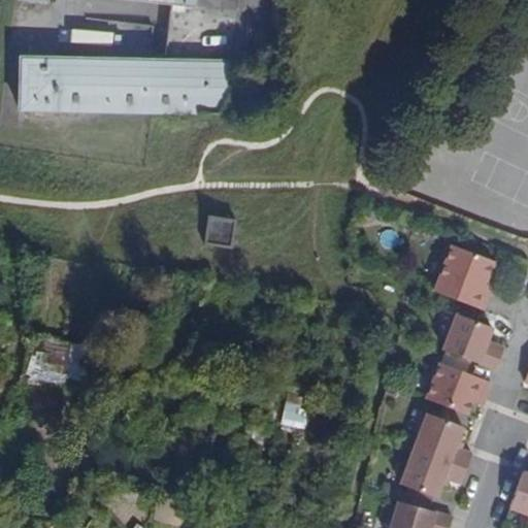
[(149,0),(237,10),(238,0),(149,0)]
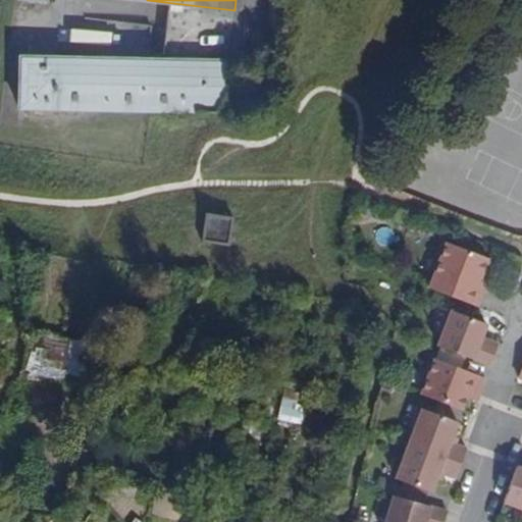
[(55,66),(55,60),(19,59),(18,108),(217,112),(235,86),(236,64),(147,62),(147,68),(55,66)]
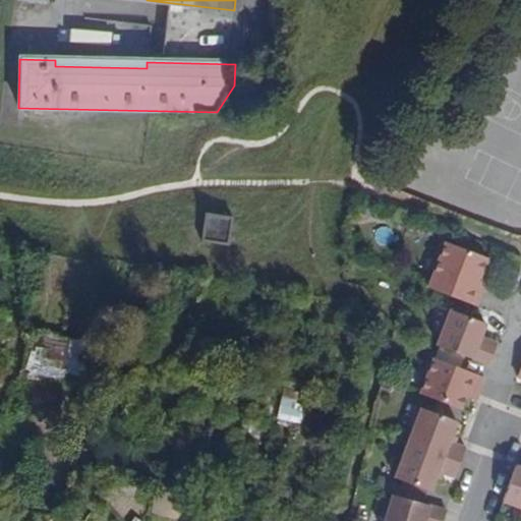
[(147,62),(55,60),(55,66),(147,68),(147,62)]
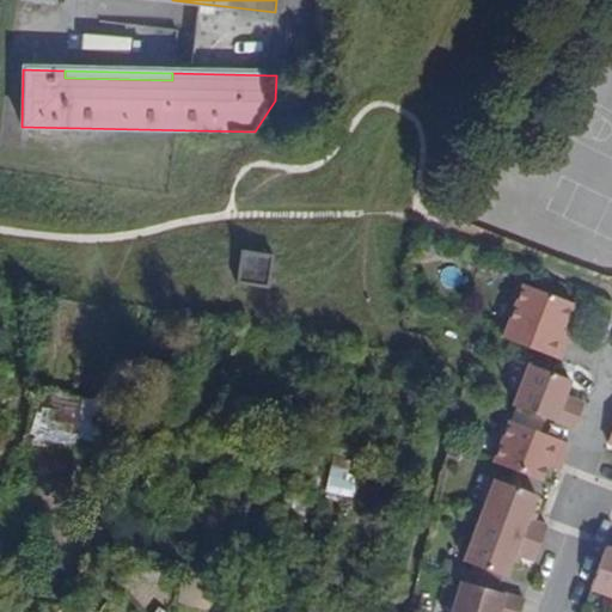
[(273,257),(243,254),(238,283),(268,288),(273,257)]
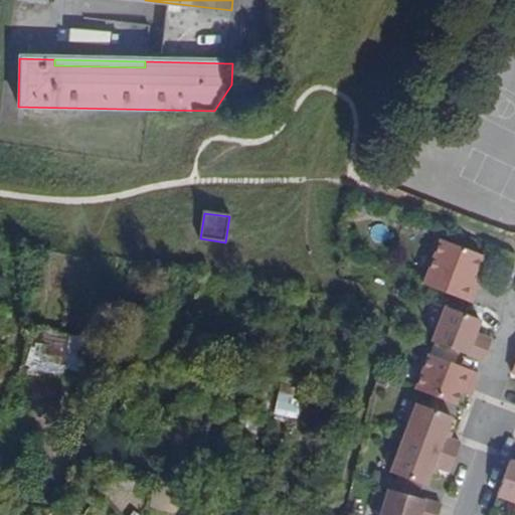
[(439,238),(421,284),(470,303),(476,287),(469,285),(473,274),(481,254),(439,238)]
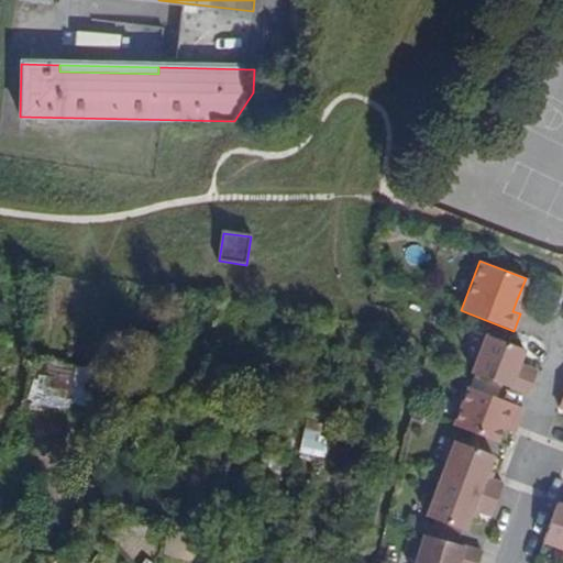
[(512,311),(520,313),(525,302),(517,299),(512,311)]
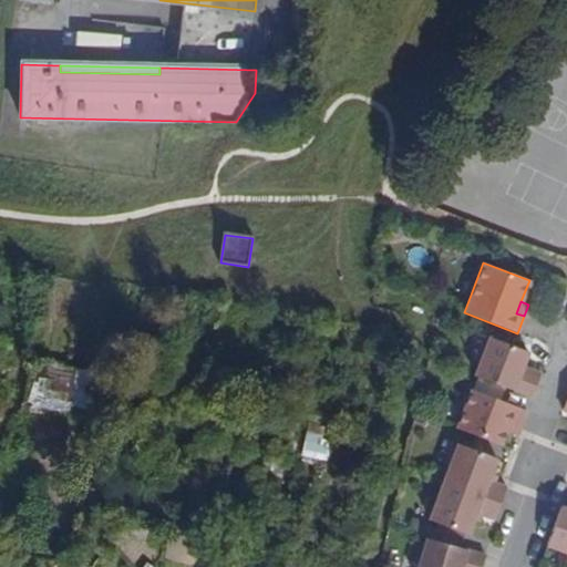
[(488,337),(474,375),(532,398),(537,381),(519,374),(523,367),(527,352),(488,337)]
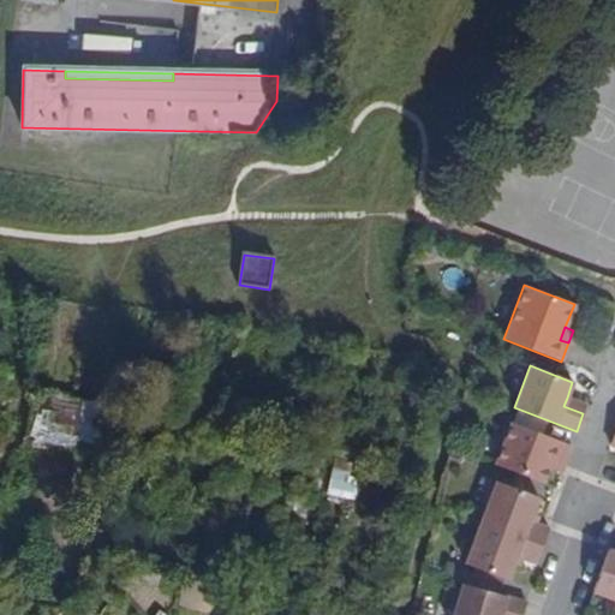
[(583,413),(586,405),(567,398),(563,406),(583,413)]
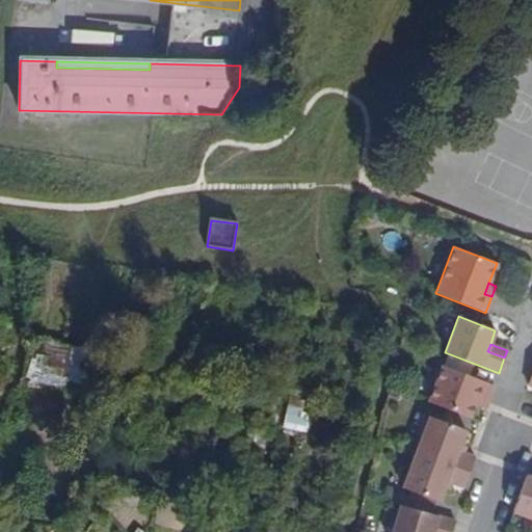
[(442,366),(428,402),(470,418),(475,404),(477,397),(487,401),(494,386),(442,366)]
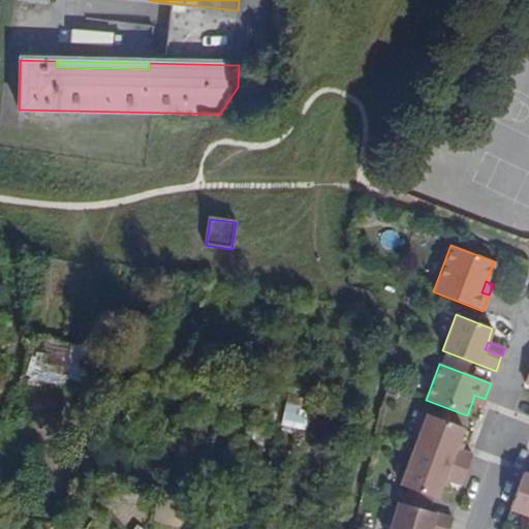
[(483,406),(485,399),(474,395),(472,402),(483,406)]
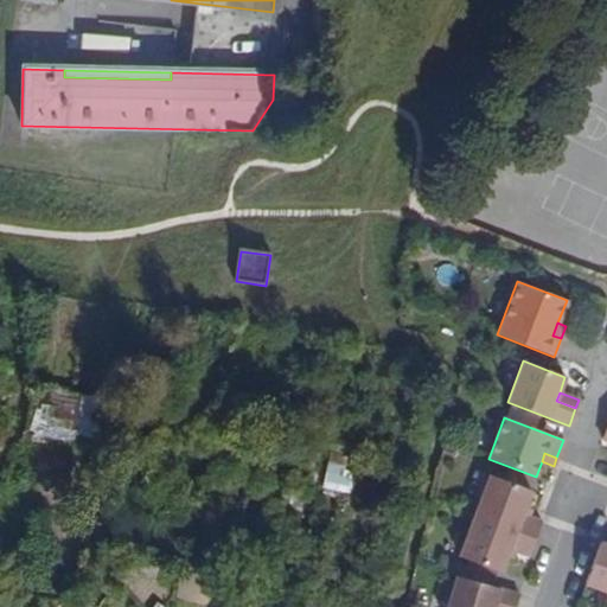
[(350,494),(356,472),(328,465),(323,487),(350,494)]
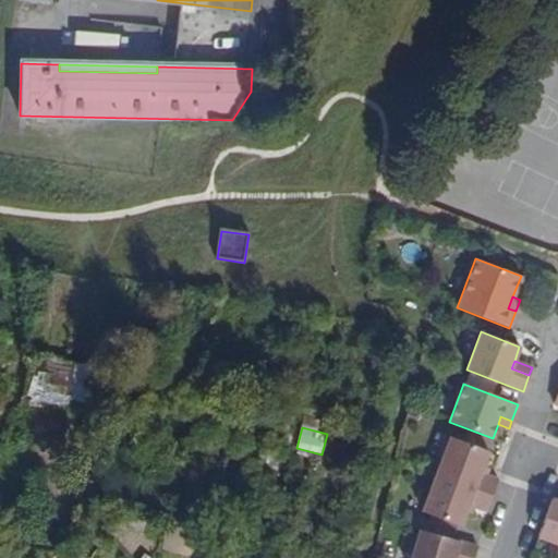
[(489,453),(451,439),(449,444),(487,458),(489,453)]
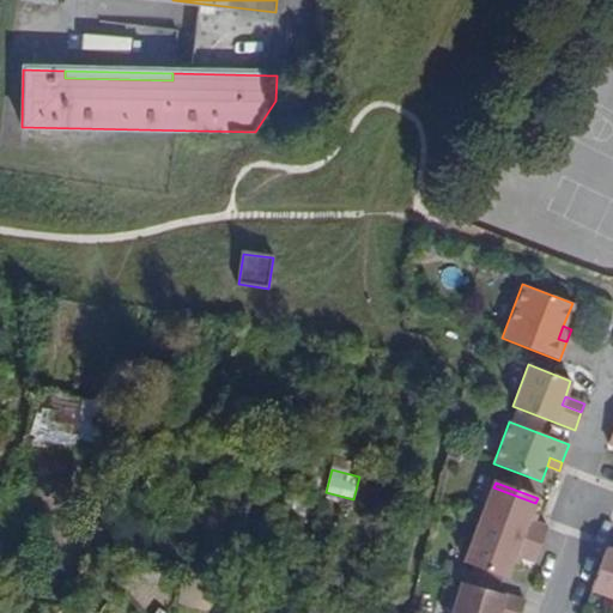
[(535,503),(493,487),(480,523),(541,547),(548,529),(538,526),(534,525),(528,522),(532,514),(535,503)]
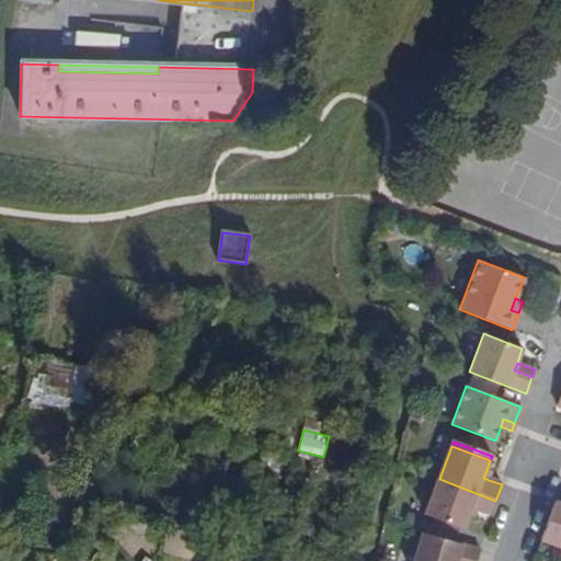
[(495,501),(439,479),(424,517),(462,531),(469,517),(471,510),(477,512),(490,516),(495,501)]
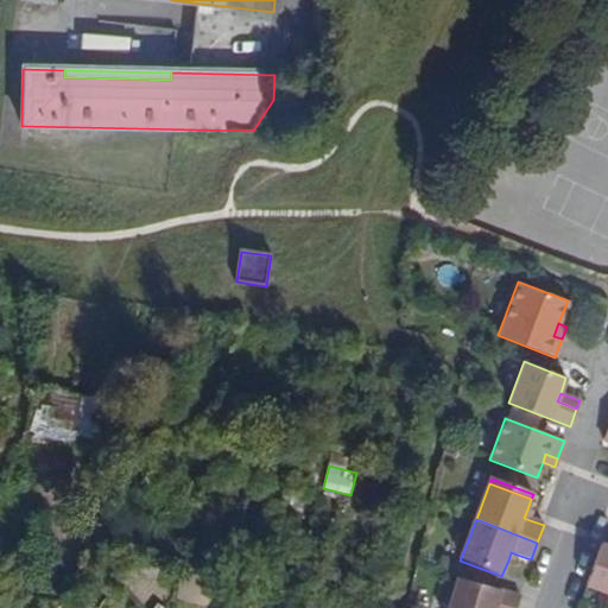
[(607,546),(601,544),(586,586),(607,593),(607,546)]
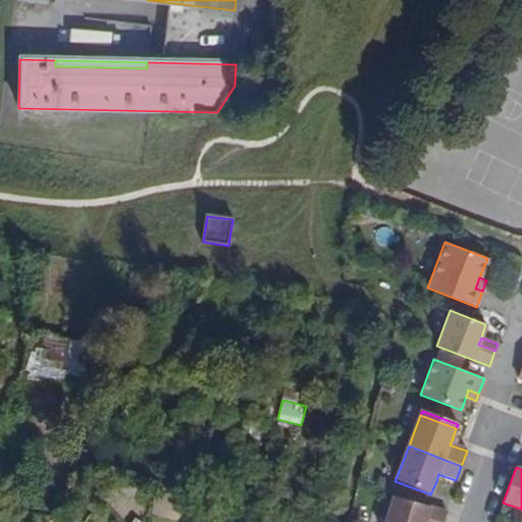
[(428,509),(393,498),(384,521),(444,521),(447,514),(428,509)]
